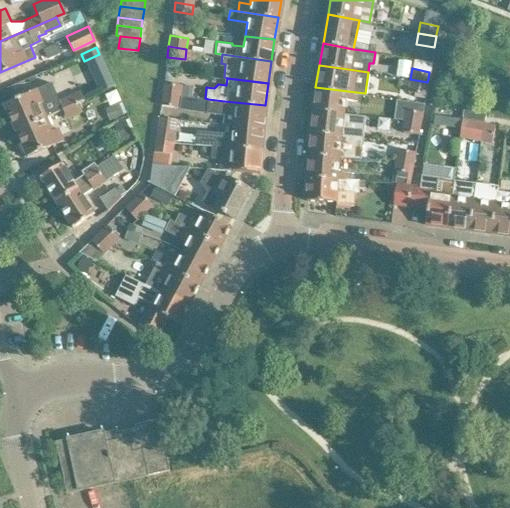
[(425,93),(427,82),(410,79),(407,90),(425,93)]
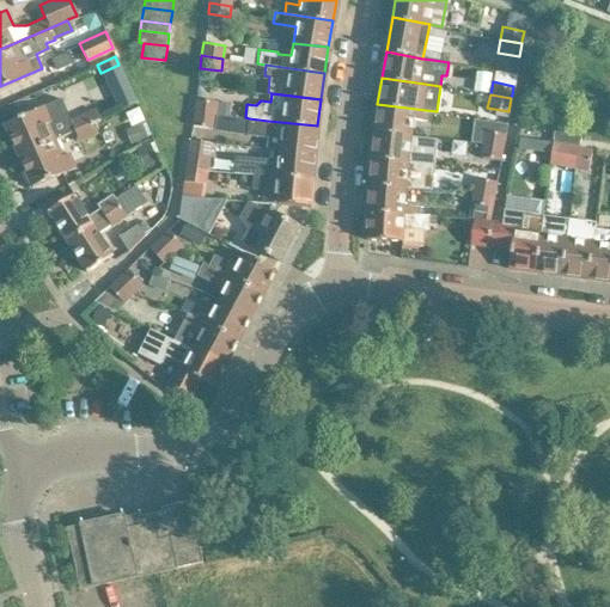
[(194,111),(214,114),(217,100),(196,98),(194,111)]
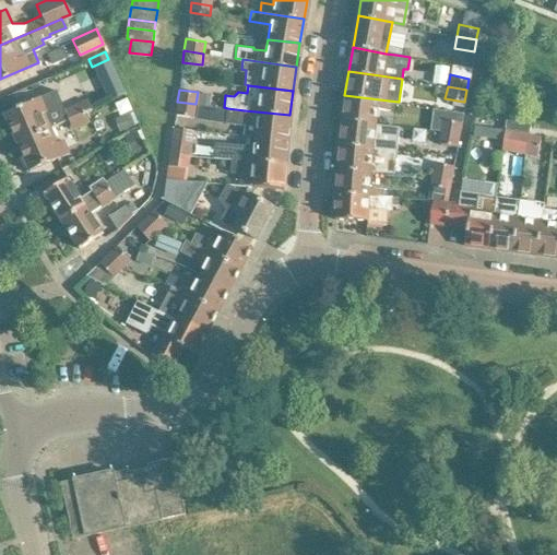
[(44,94),(3,111),(15,140),(50,125),(68,117),(60,101),(49,106),(44,94)]
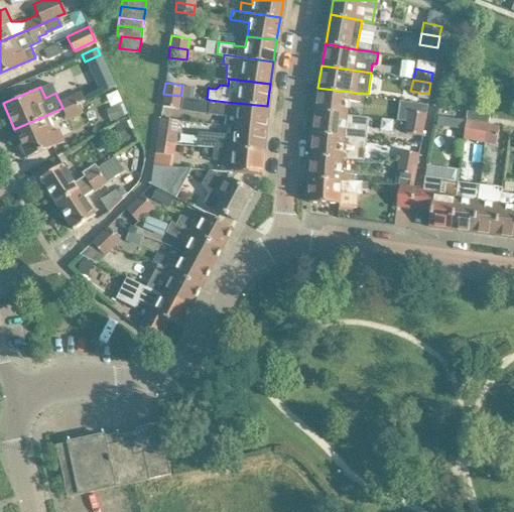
[(358,100),(359,93),(317,88),(314,110),(345,113),(346,99),(358,100)]
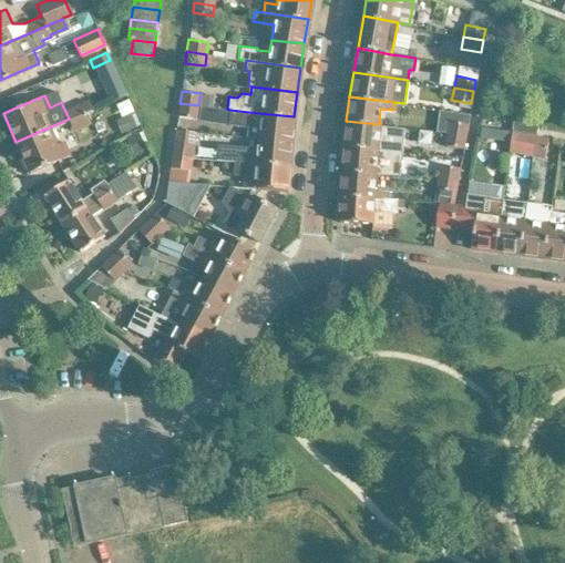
[(197,119),(198,105),(180,103),(177,115),(197,119)]
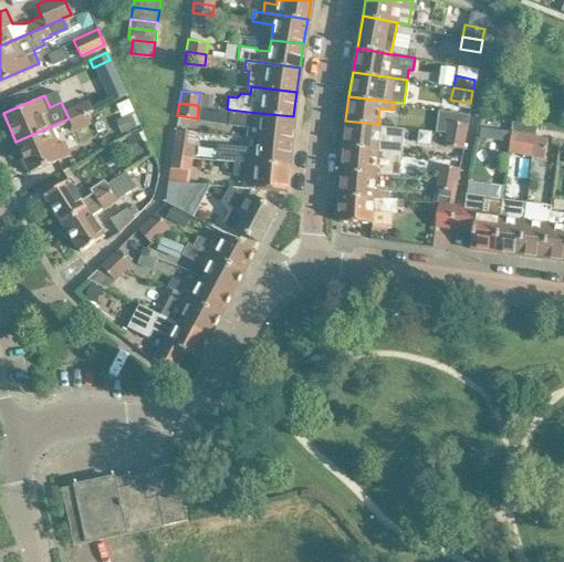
[(69,118),(85,112),(82,104),(65,112),(69,118)]
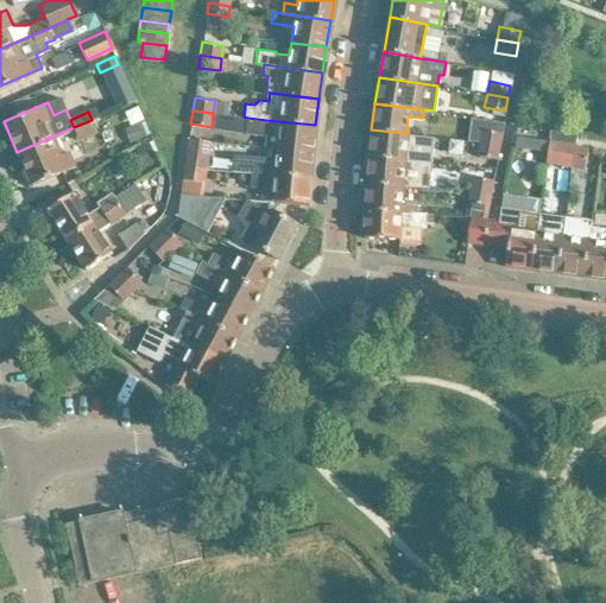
[(315,125),(266,120),(247,118),(246,131),(265,133),(264,145),(311,150),(315,125)]
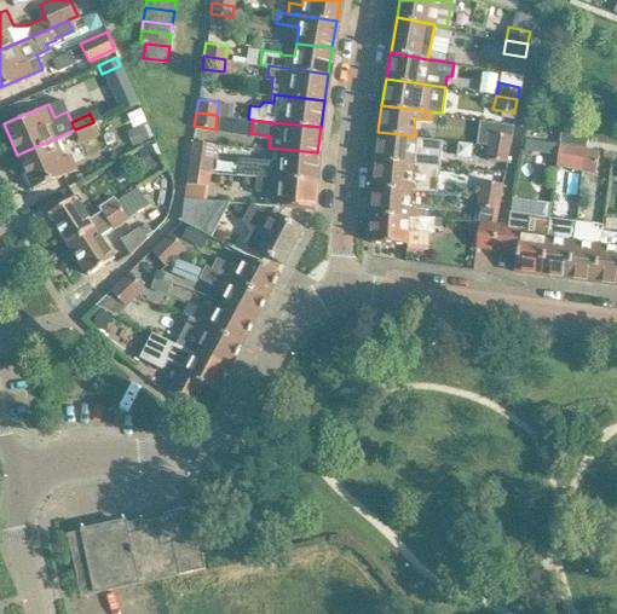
[(93,122),(75,129),(80,140),(98,133),(93,122)]
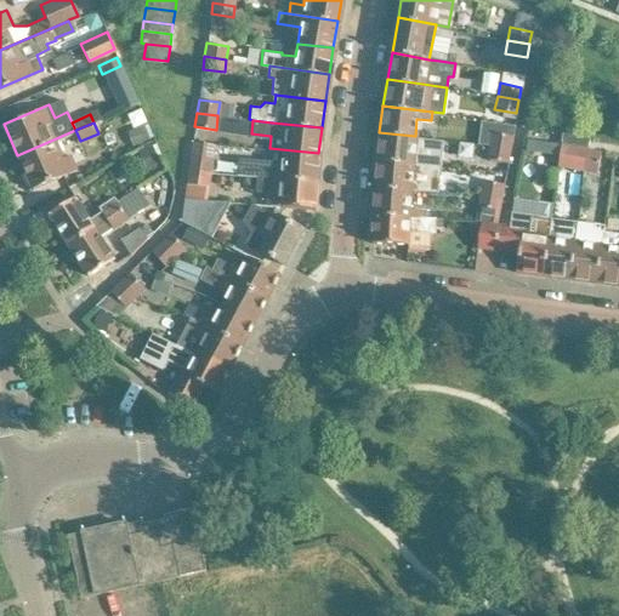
[(509,148),(510,144),(511,135),(490,131),(488,144),(509,148)]
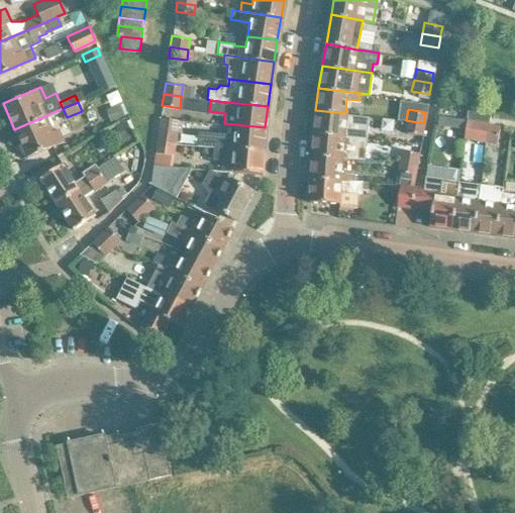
[(315,110),(313,132),(366,138),(368,116),(345,113),(315,110)]
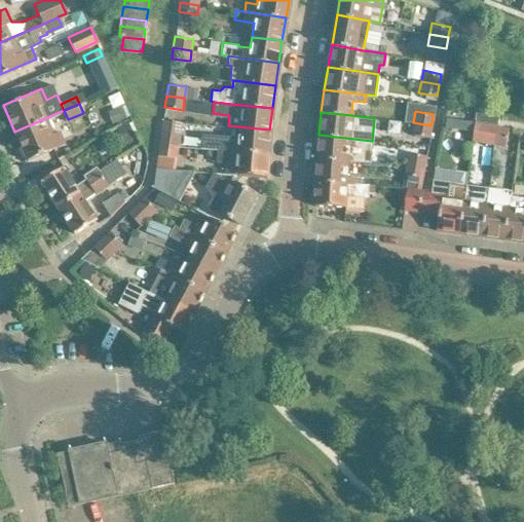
[(449,127),(470,132),(472,119),(451,116),(449,127)]
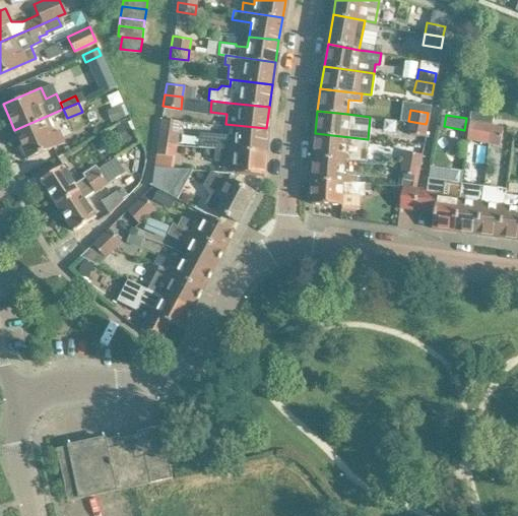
[(47,116),(14,130),(26,156),(63,140),(57,128),(53,130),(47,116)]
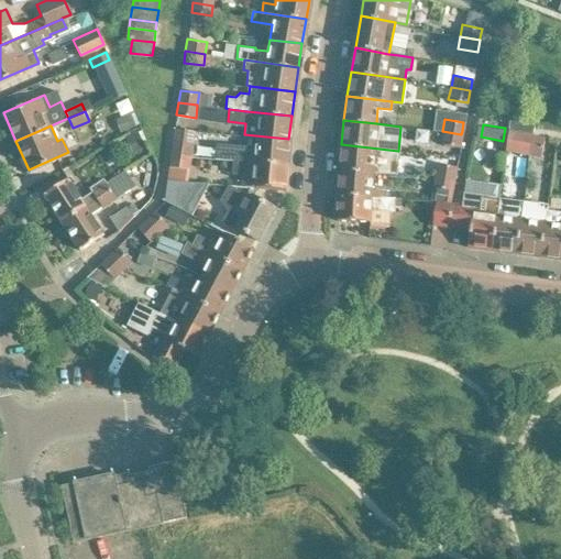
[(132,155),(144,150),(135,130),(123,135),(132,155)]
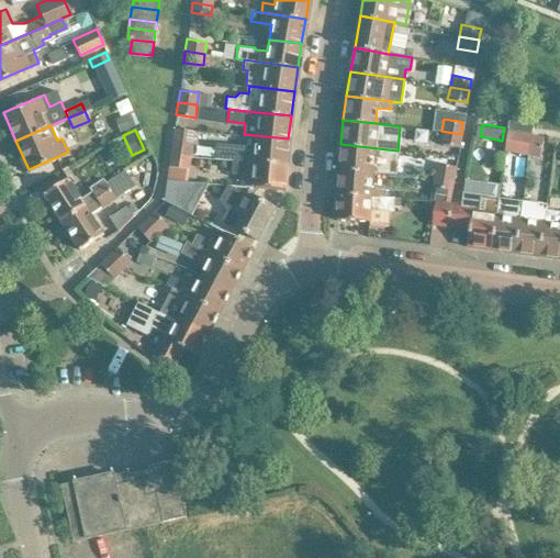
[(458,146),(460,134),(441,131),(439,143),(458,146)]
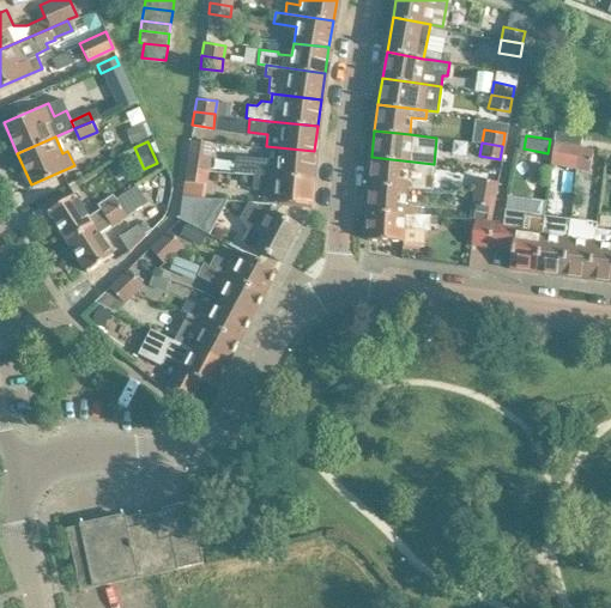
[(574,166),(579,146),(566,143),(561,164),(574,166)]
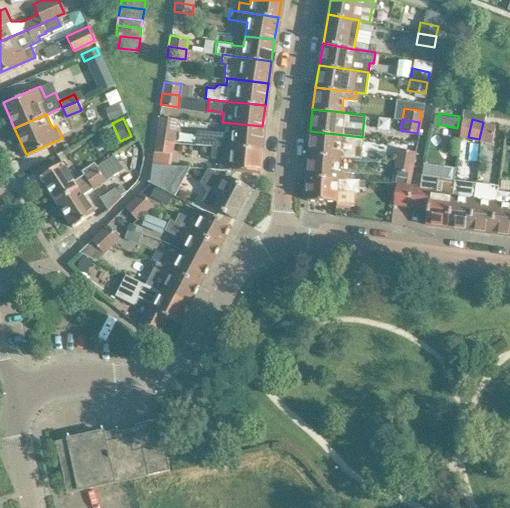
[(260,149),(262,126),(222,122),(222,123),(233,124),(232,136),(195,133),(194,143),(210,145),(210,144),(219,145),(260,149)]
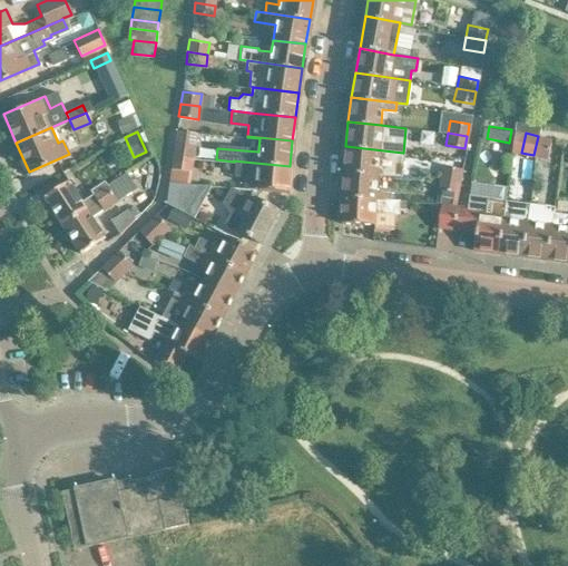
[(538,136),(534,155),(546,157),(549,138),(538,136)]
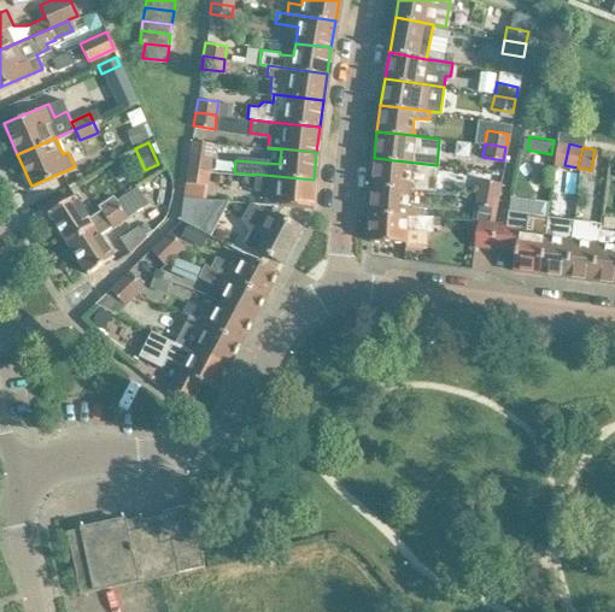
[(209,171),(210,158),(189,156),(187,169),(209,171)]
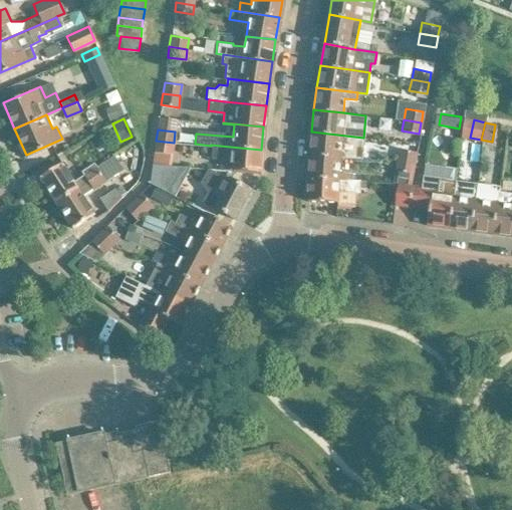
[(363,138),(311,132),(309,154),(339,157),(361,157),(363,138)]
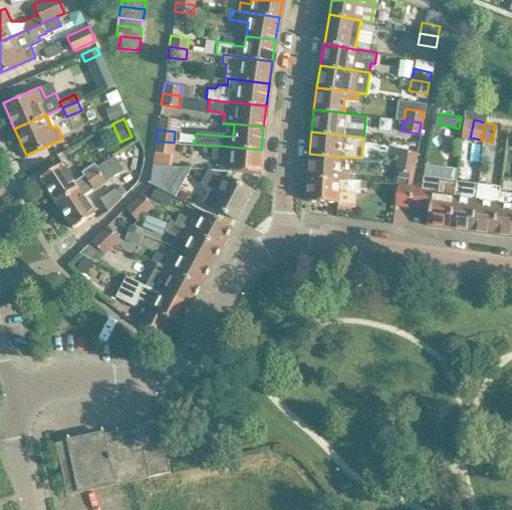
[(173,154),(174,143),(156,141),(155,152),(173,154)]
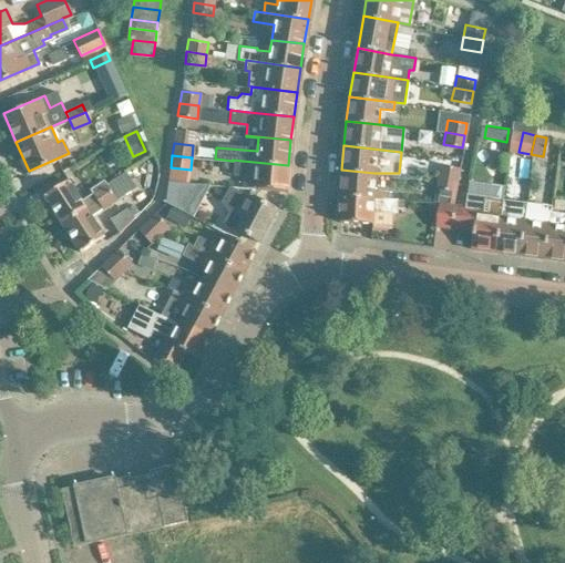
[(287,190),(288,165),(243,161),(233,160),(233,161),(233,171),(256,173),(255,187),(287,190)]
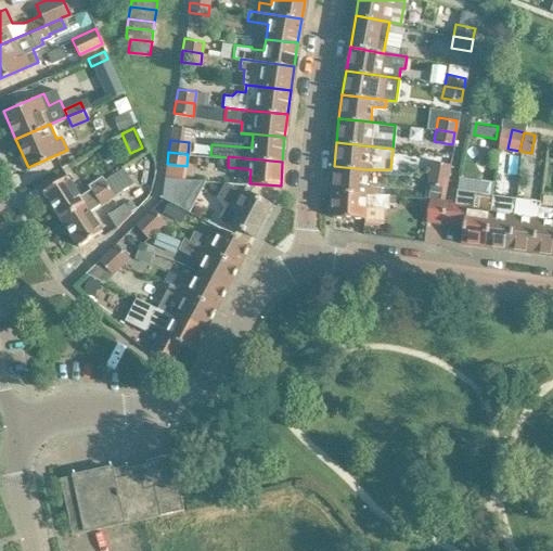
[(447,175),(449,164),(431,159),(428,171),(447,175)]
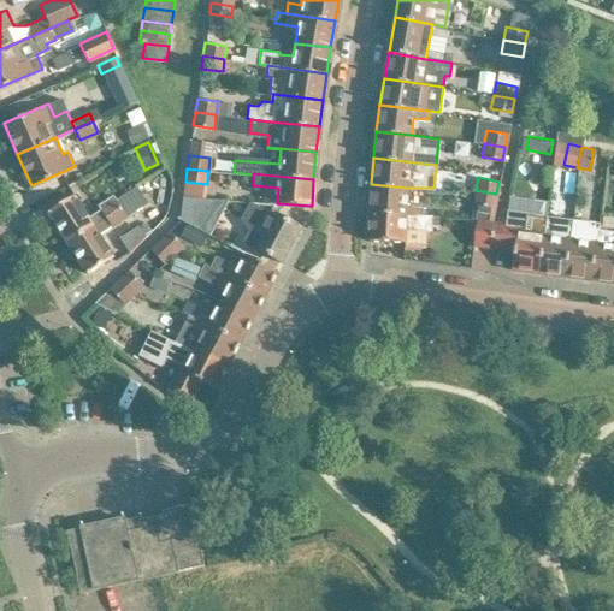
[(119,208),(68,243),(86,272),(112,254),(99,232),(111,224),(112,226),(157,195),(147,181),(136,188),(135,185),(116,199),(114,200),(119,208)]
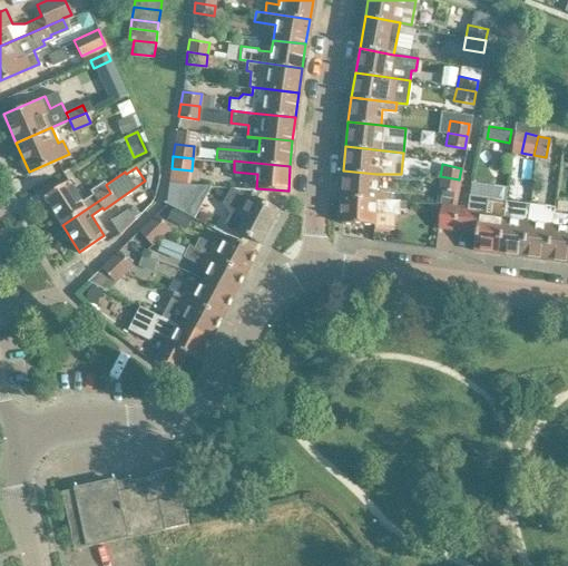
[(375,191),(376,174),(343,171),(341,196),(387,198),(387,191),(375,191)]
